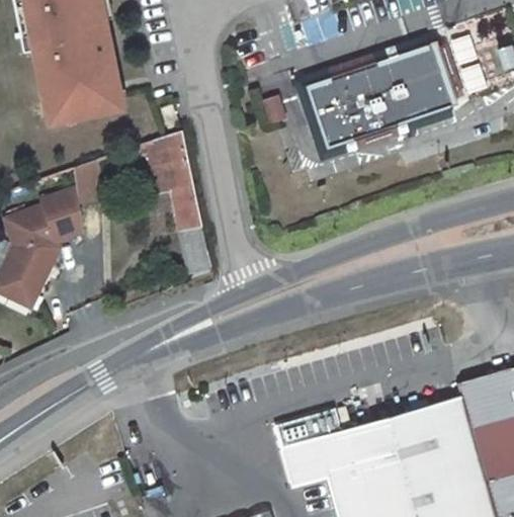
[(100,0),(14,0),(26,54),(34,52),(50,121),(115,108),(110,83),(118,81),(100,0)]
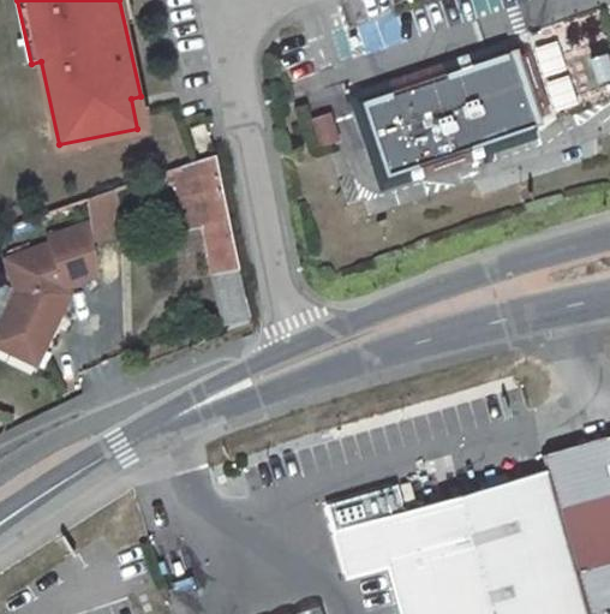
[(400,15),(360,28),(370,55),(410,42),(400,15)]
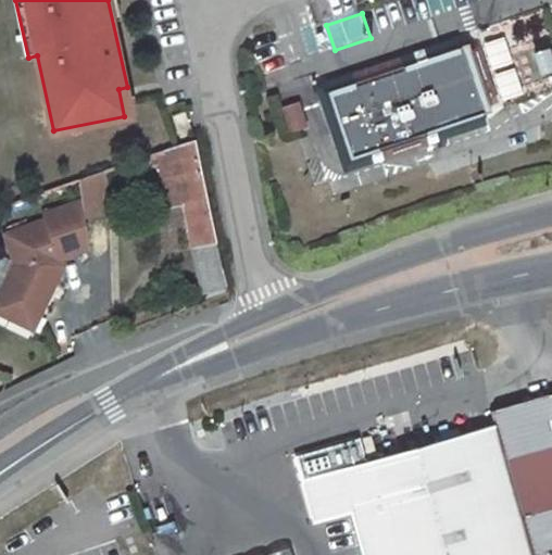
[(551,62),(541,29),(485,48),(501,100),(551,84),(551,62)]
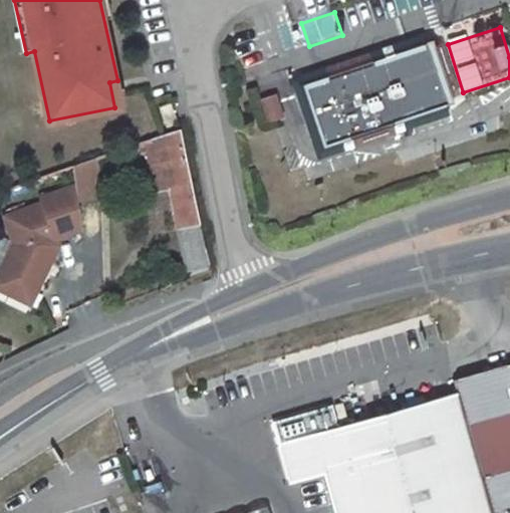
[(457,98),(438,41),(306,84),(325,142),(457,98)]
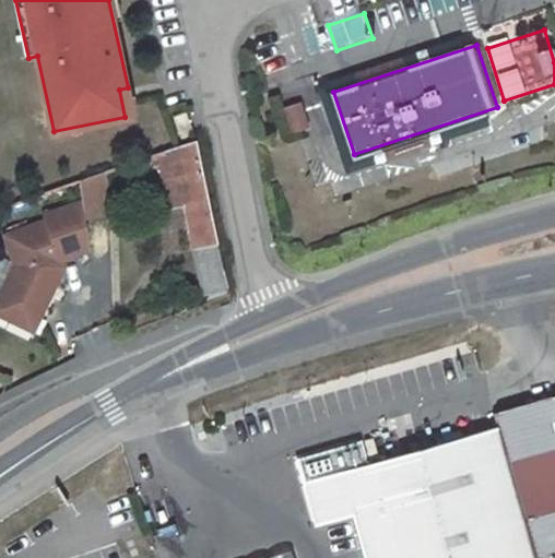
[(128,87),(119,90),(125,117),(134,115),(128,87)]
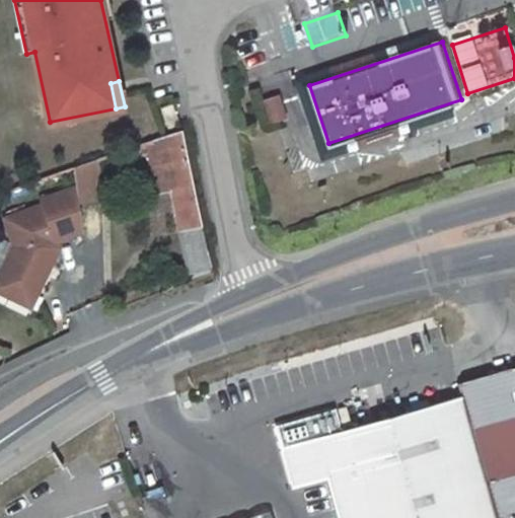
[(269,102),(276,128),(292,123),(284,97),(269,102)]
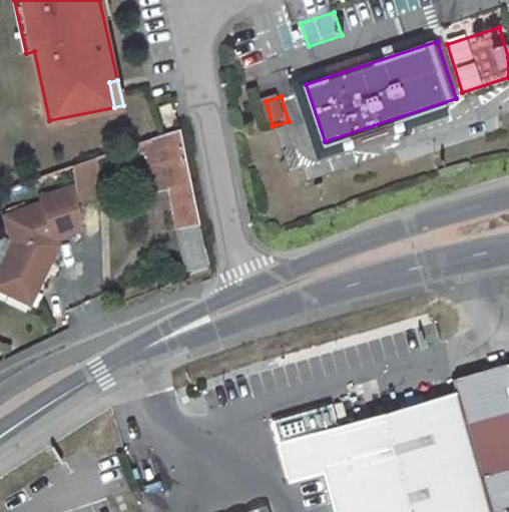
[(176,102),(0,140),(0,160),(31,333),(208,274),(176,102)]
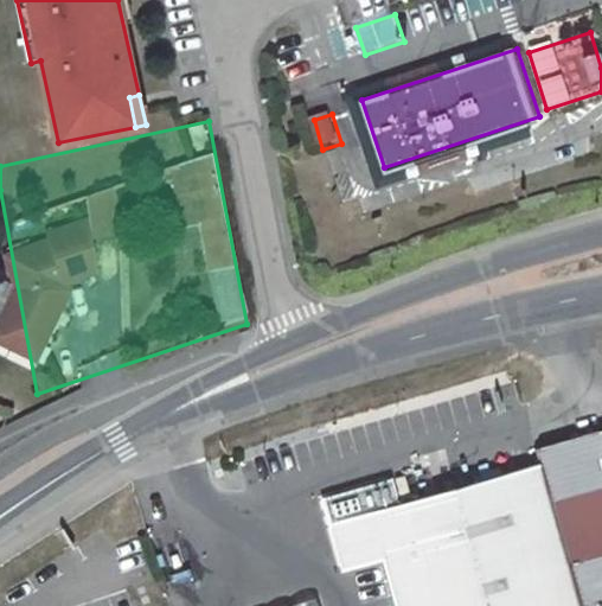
[(2,336),(1,327),(0,329),(0,343),(33,362),(40,348),(27,342),(19,345),(2,336)]
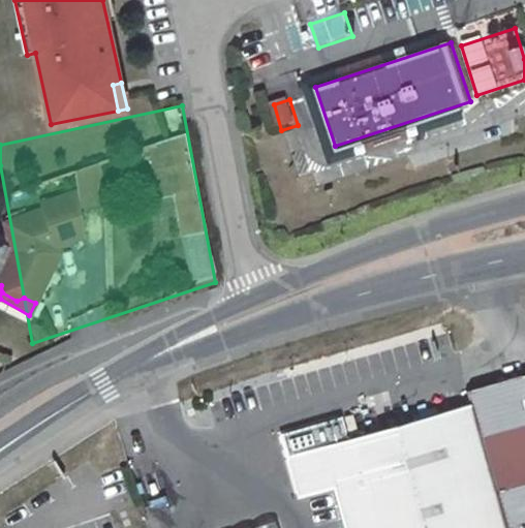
[(524,371),(465,386),(468,404),(505,527),(524,527),(524,371)]
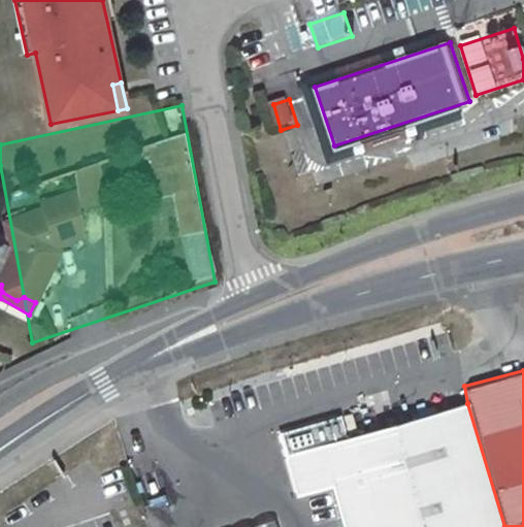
[(504,526),(467,403),(349,439),(337,404),(277,423),(296,483),(334,471),(351,526),(504,526)]
